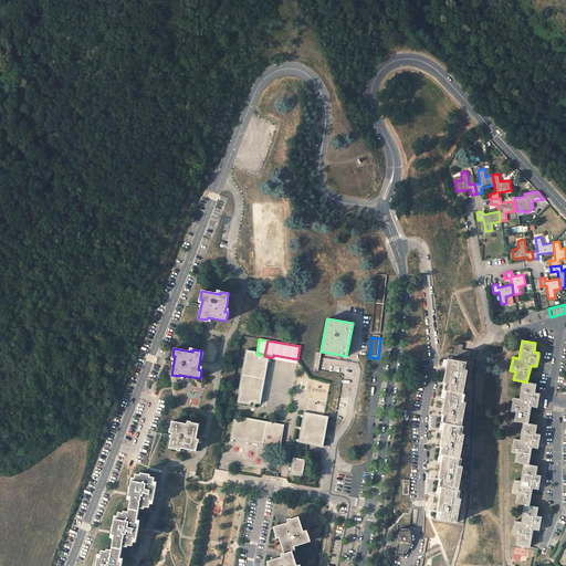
[(260,404),(269,357),(264,356),(257,354),(255,354),(255,352),(245,350),(238,391),(239,392),(237,401),(250,405),(250,401),(260,404)]
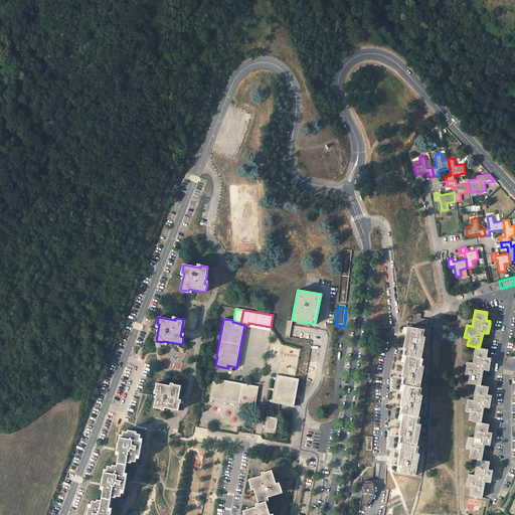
[(403,348),(405,349),(407,349),(405,356),(420,359),(424,338),(422,337),(420,337),(421,330),(407,327),(405,334),(403,347),(403,348)]
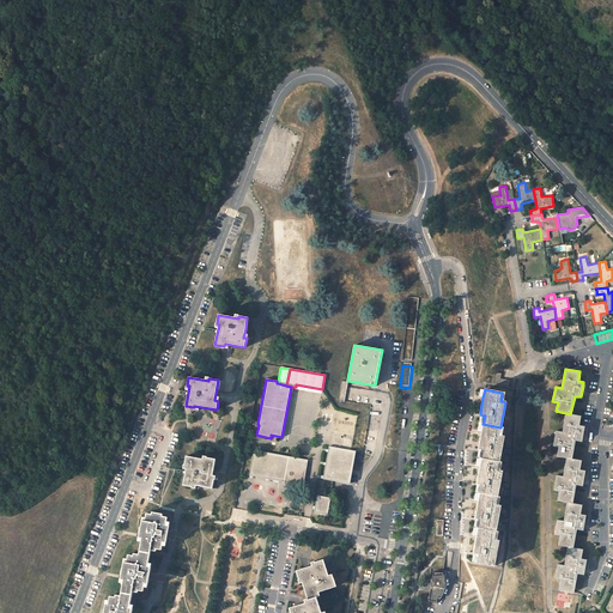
[(570,414),(566,413),(562,431),(556,430),(553,445),(559,447),(557,456),(566,457),(571,459),(575,439),(581,441),(583,430),(584,426),(578,425),(581,417),(570,414)]
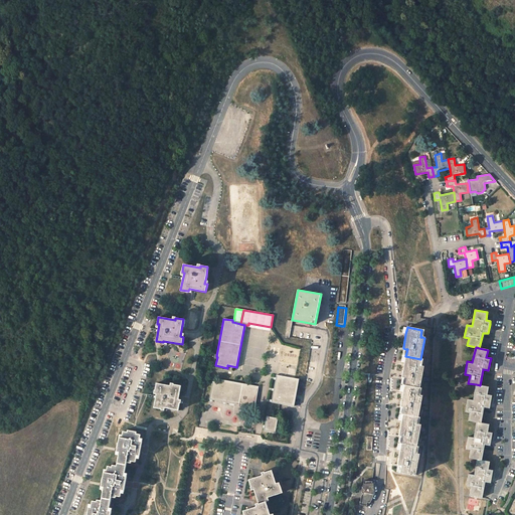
[(401,377),(403,378),(405,378),(404,385),(419,388),(423,366),(421,366),(419,366),(420,359),(405,356),(402,375),(401,377)]
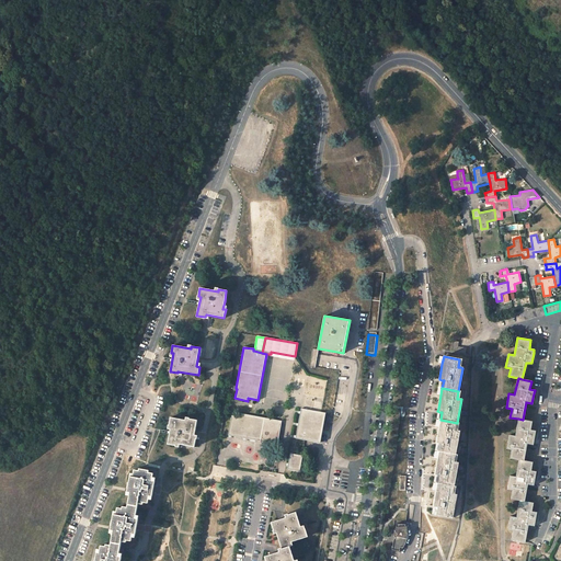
[(320,443),(325,412),(301,409),(296,437),(305,439),(320,443)]
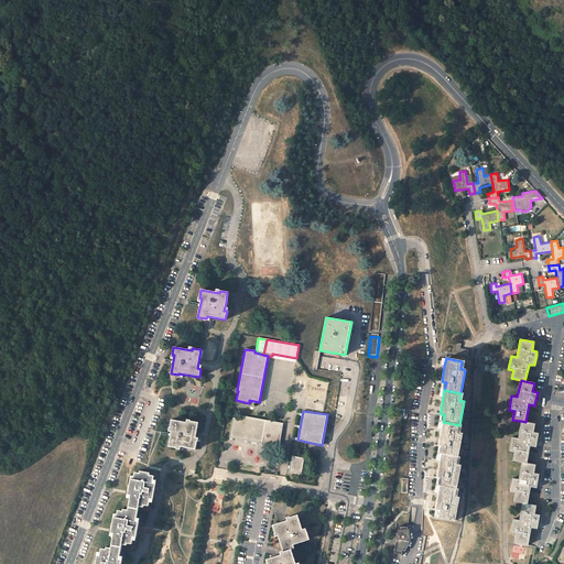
[(229,436),(279,446),(283,423),(240,415),(240,419),(232,418),(229,436)]
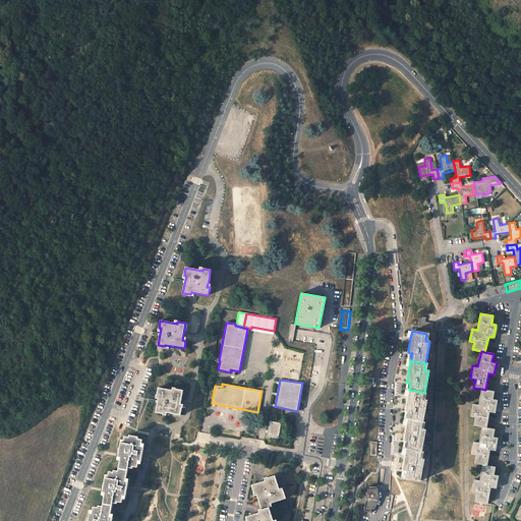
[(179,406),(180,401),(182,390),(174,389),(173,390),(158,388),(156,395),(158,396),(155,412),(163,413),(164,412),(180,415),(181,407),(179,406)]
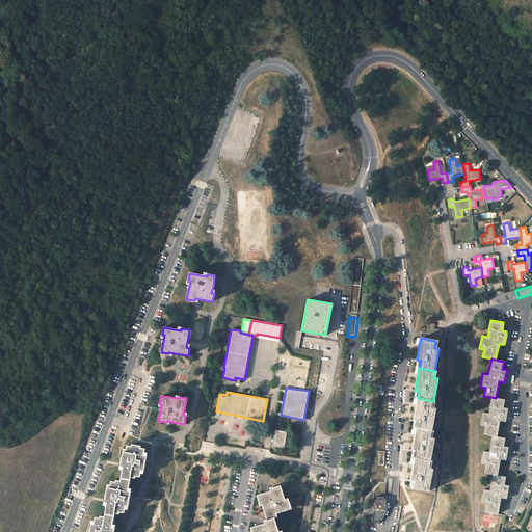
[(505,422),(506,414),(507,408),(503,407),(504,400),(496,398),(491,397),(488,413),(483,413),(480,425),(485,426),(483,434),(493,435),(497,436),(500,421),(505,422)]
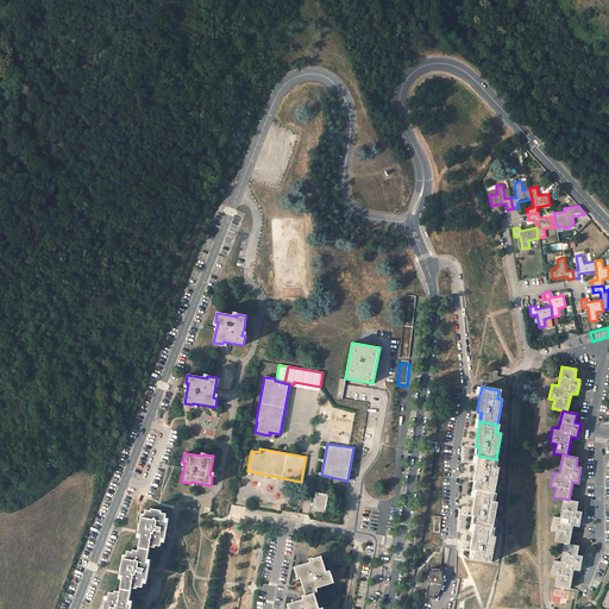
[(473,481),(476,482),(478,482),(477,490),(494,494),(498,468),(496,468),(495,466),(496,459),(478,456),(477,464),(473,478),(473,481)]
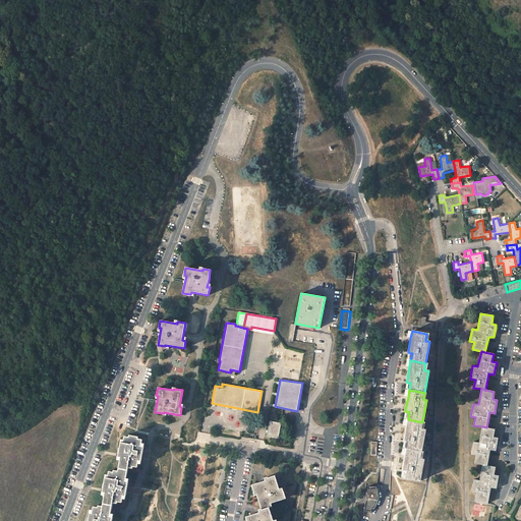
[(403,441),(405,441),(407,442),(406,449),(421,451),(425,430),(423,429),(421,429),(422,422),(408,419),(404,439),(403,441)]
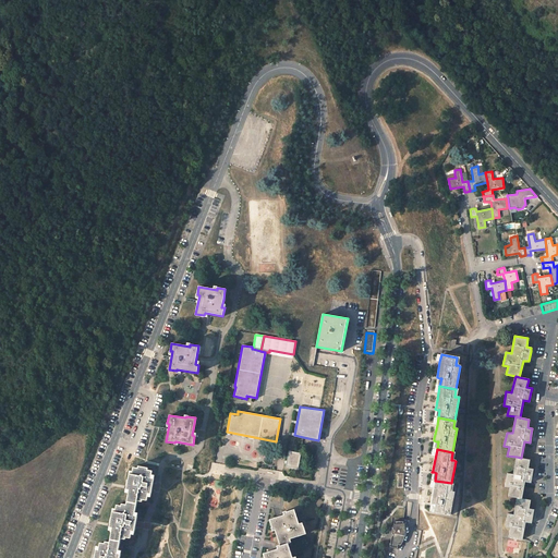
[(286,465),(298,468),(301,452),(289,450),(286,465)]
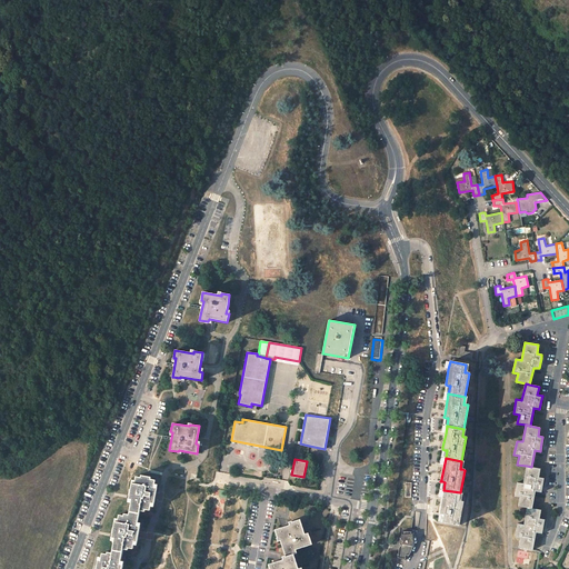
[(540,491),(542,481),(543,478),(538,477),(540,469),(531,467),(527,466),(522,483),(518,482),(515,496),(520,497),(518,506),(527,507),(531,508),(536,490),(540,491)]
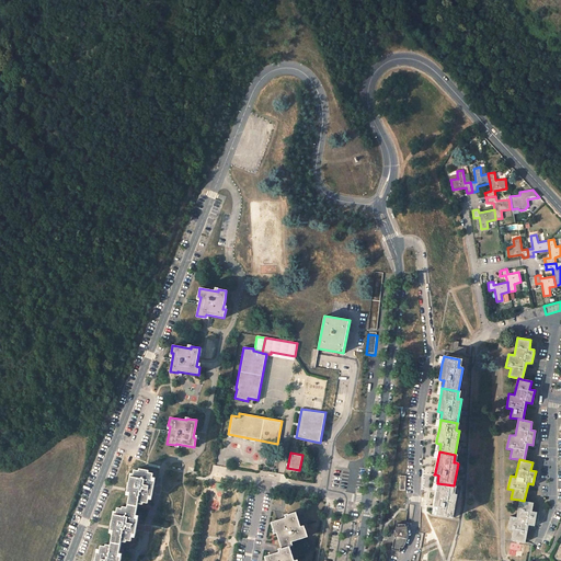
[(151,496),(152,487),(153,481),(151,480),(152,473),(148,472),(149,470),(138,468),(137,470),(134,470),(133,477),(129,476),(127,491),(129,492),(127,504),(138,506),(138,503),(144,504),(144,502),(147,503),(148,496),(151,496)]
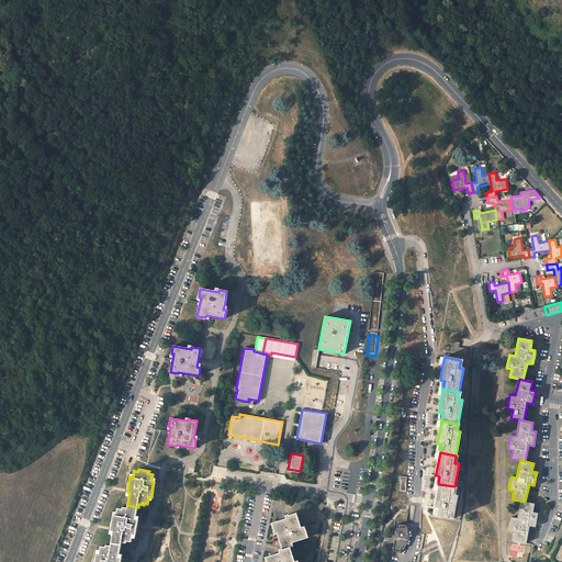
[(434,507),(436,507),(438,508),(437,516),(452,518),(457,495),(456,495),(453,495),(454,486),(438,484),(434,505),(434,507)]
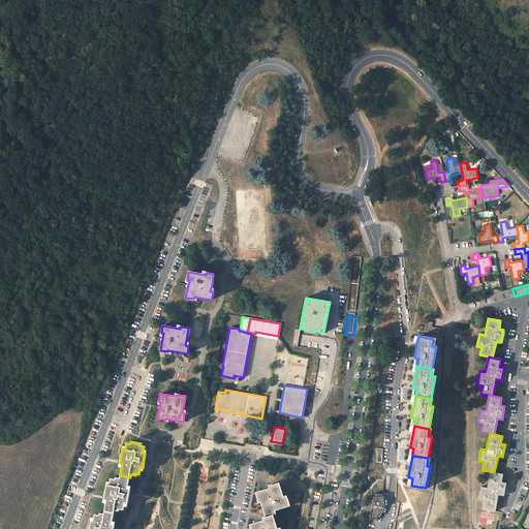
[(502,474),(494,472),(490,471),(487,488),(481,487),(478,499),(484,500),(483,508),(495,510),(498,494),(503,495),(505,487),(505,483),(501,481),(502,474)]
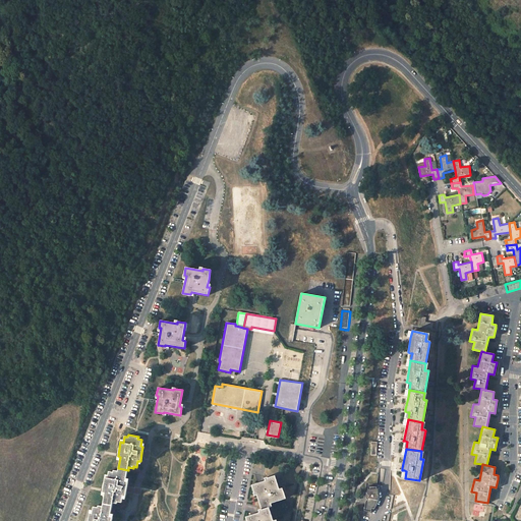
[(106,489),(104,503),(112,505),(112,503),(117,503),(117,501),(122,502),(123,493),(125,494),(126,485),(127,479),(126,479),(128,470),(118,468),(118,470),(114,470),(114,471),(110,471),(109,476),(106,476),(104,489),(106,489)]
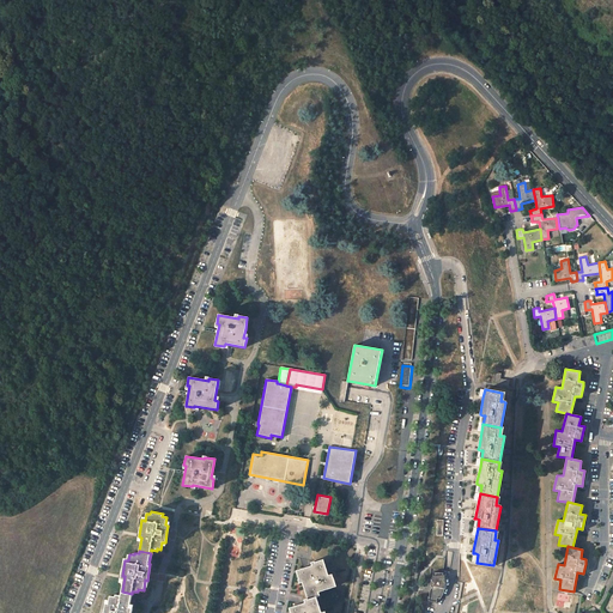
[(315,562),(316,564),(316,565),(297,572),(299,581),(303,580),(309,599),(319,595),(317,593),(337,586),(333,577),(331,578),(323,559),(315,562)]
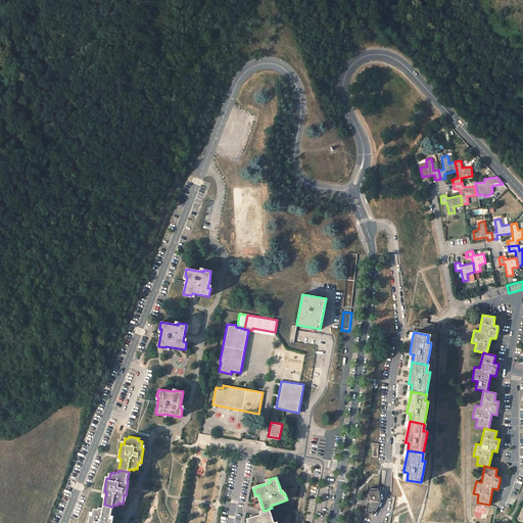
[(378,488),(370,488),(365,513),(372,515),(373,510),(374,505),(378,506),(380,503),(380,500),(380,496),(379,492),(379,490),(378,488)]
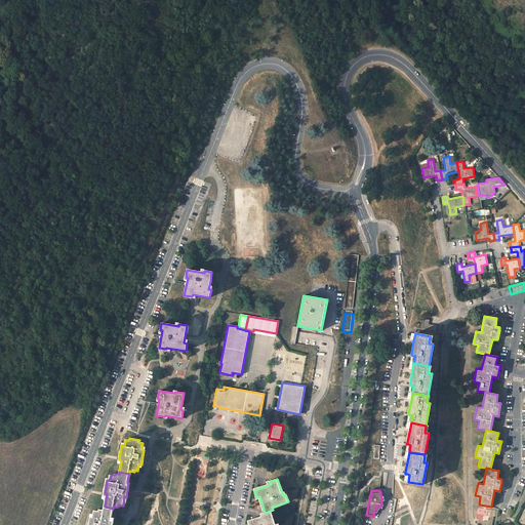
[(111,521),(113,509),(105,507),(104,512),(97,511),(97,512),(93,512),(91,518),(89,518),(88,524),(112,524),(113,522),(111,521)]
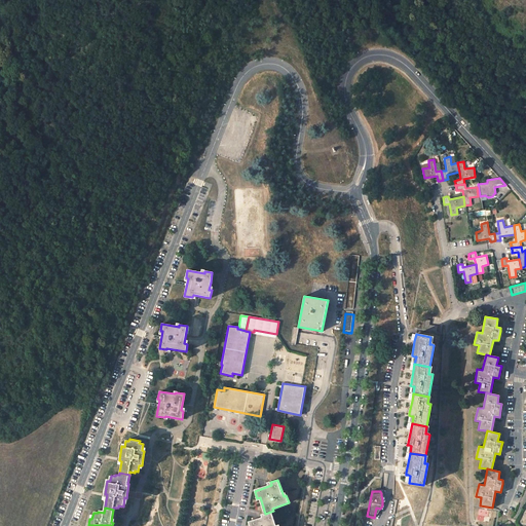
[(265,514),(266,516),(266,517),(249,523),(250,525),(277,525),(273,511),(265,514)]
